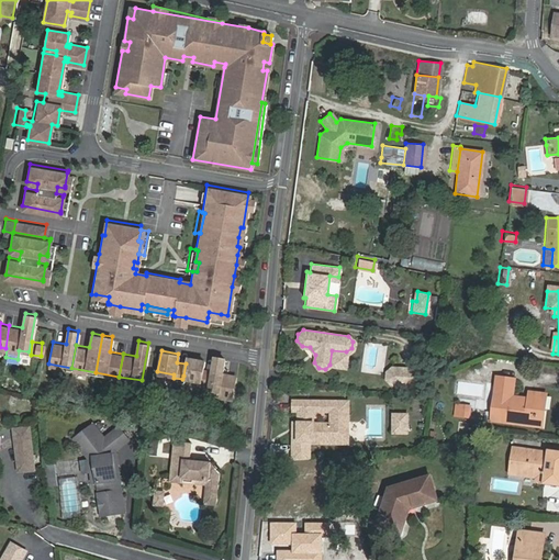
[(332,350),(330,365),(345,366),(346,351),(332,350)]
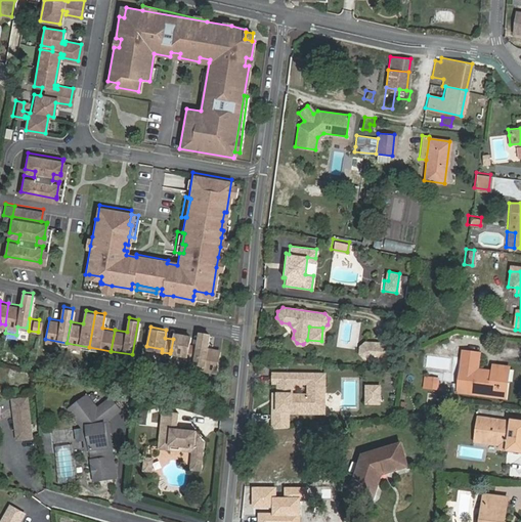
[(209,332),(200,330),(197,344),(194,358),(192,365),(215,370),(219,348),(206,346),(209,332)]
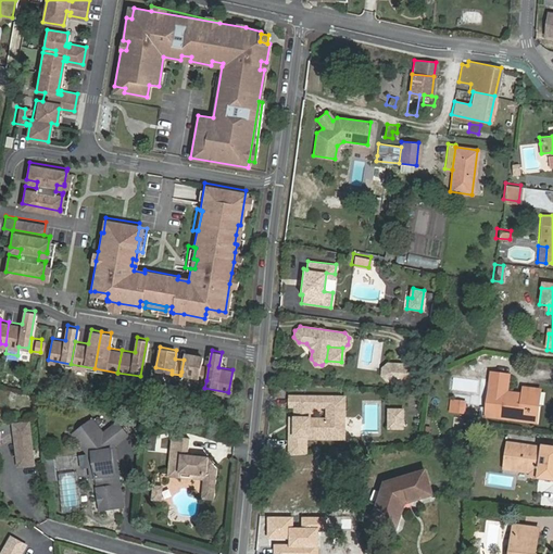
[(185,351),(184,360),(181,372),(198,375),(197,378),(206,380),(209,365),(200,363),(202,354),(185,351)]
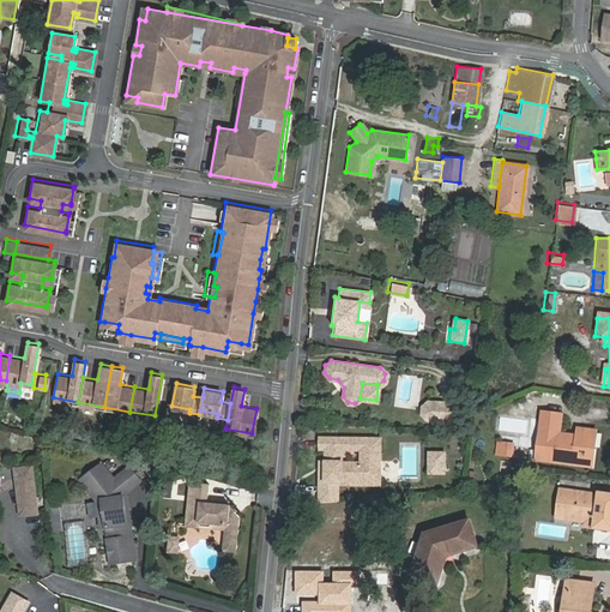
[(421,406),(421,414),(426,419),(441,419),(442,401),(427,401),(421,406)]
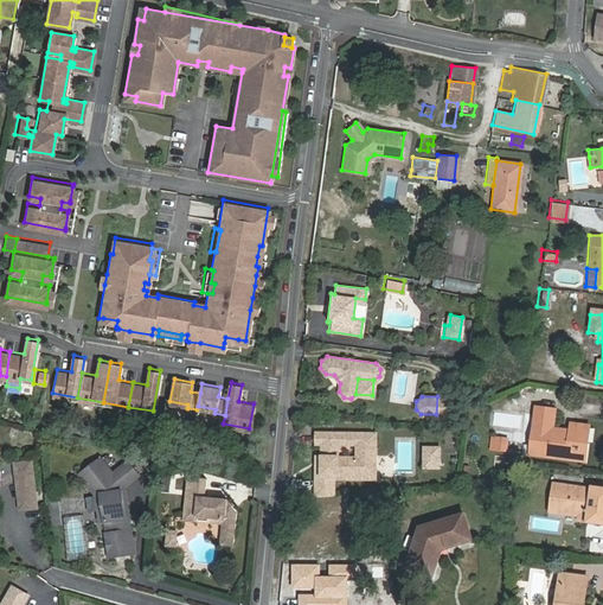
[(449,397),(437,396),(436,414),(448,415),(449,397)]
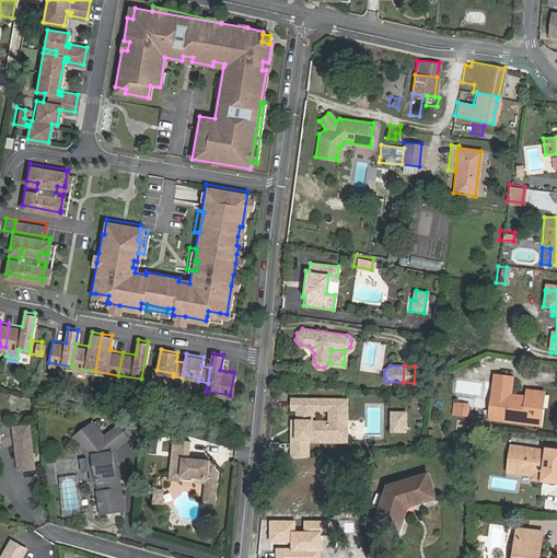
[(538,413),(540,413),(542,391),(525,388),(524,396),(507,394),(509,376),(492,374),(487,417),(529,423),(530,415),(534,415),(538,413)]
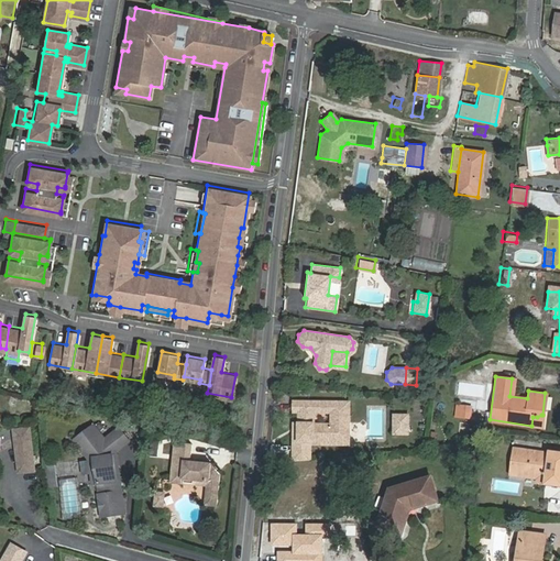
[(341,400),(292,400),(292,410),(297,410),(297,440),(311,440),(311,442),(328,443),(328,433),(341,433),(341,400)]
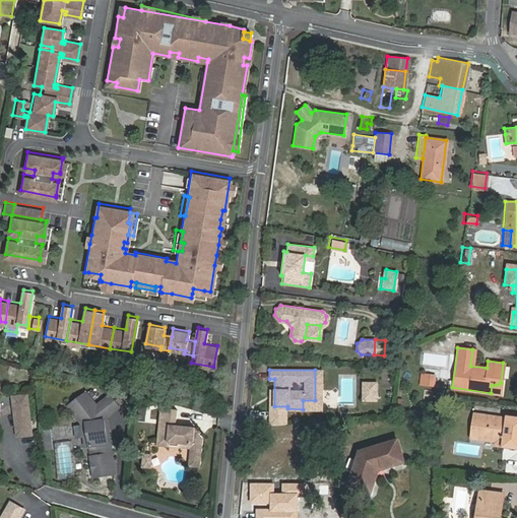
[(320,370),(315,370),(315,400),(303,400),(303,409),(320,409),(320,370)]
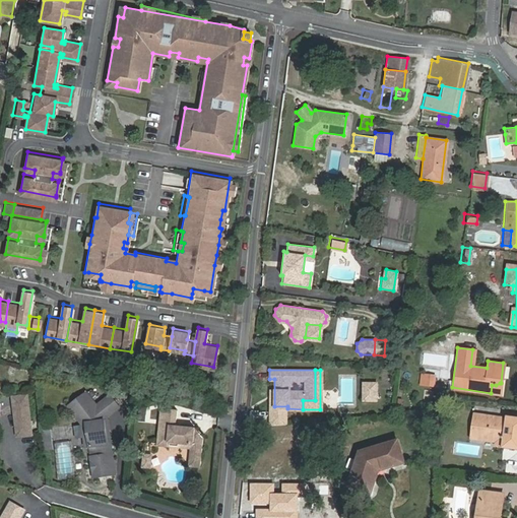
[(416,383),(432,385),(434,373),(418,370),(416,383)]
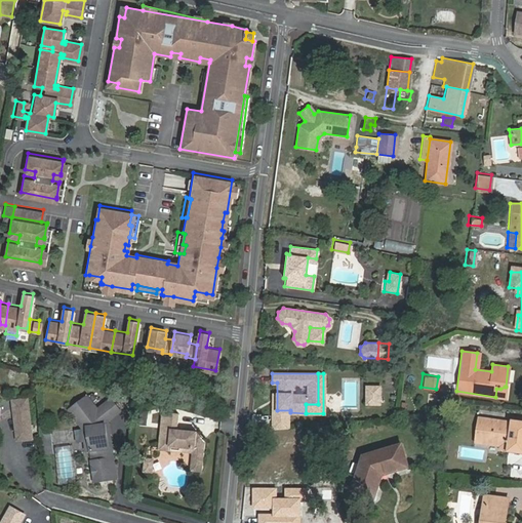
[(370,387),(365,387),(365,404),(379,404),(379,401),(370,402),(370,387)]
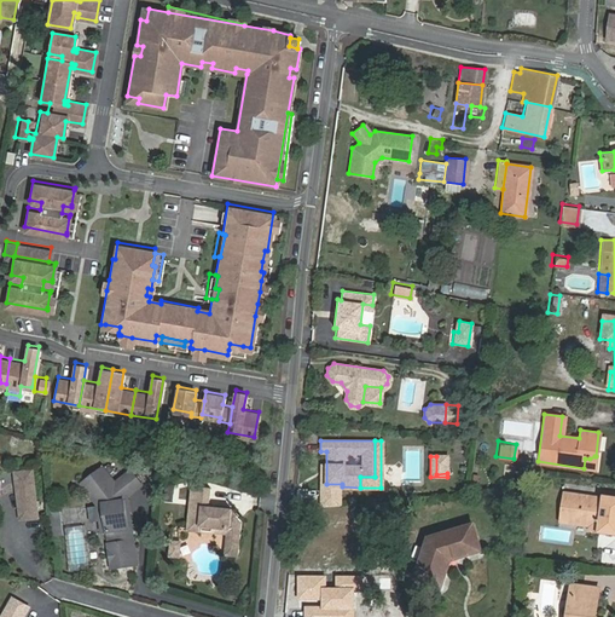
[(446,456),(436,456),(436,474),(447,473),(446,456)]
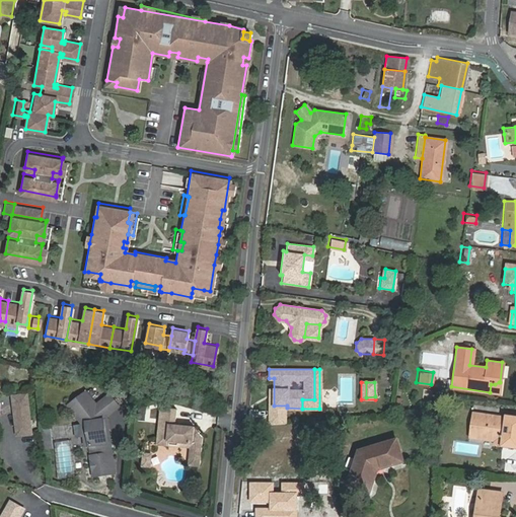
[(498,393),(500,382),(499,382),(495,384),(491,384),(490,392),(498,393)]
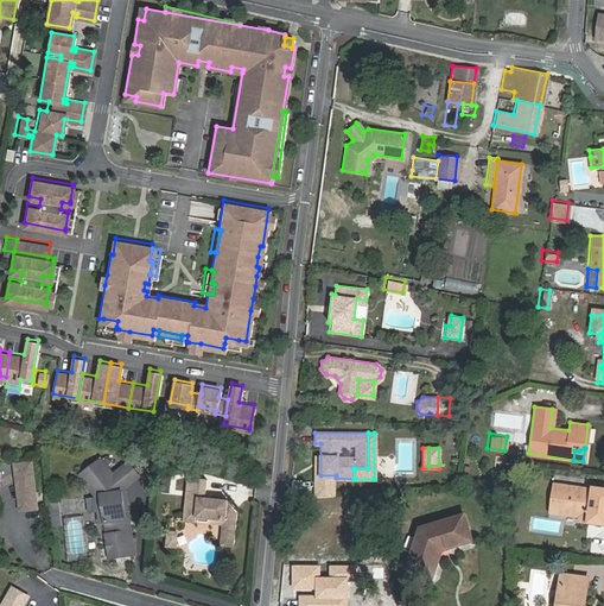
[(99,458),(82,471),(100,493),(103,521),(112,519),(114,531),(103,532),(107,557),(132,554),(125,502),(121,503),(120,490),(138,475),(127,461),(112,473),(99,458)]
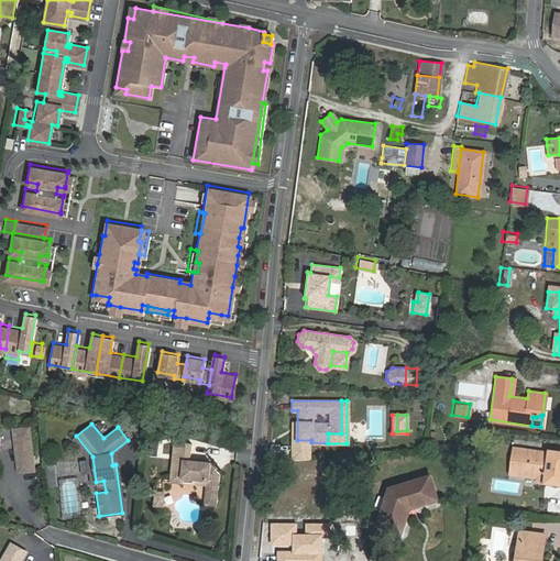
[(26,426),(12,428),(13,436),(28,433),(26,426)]
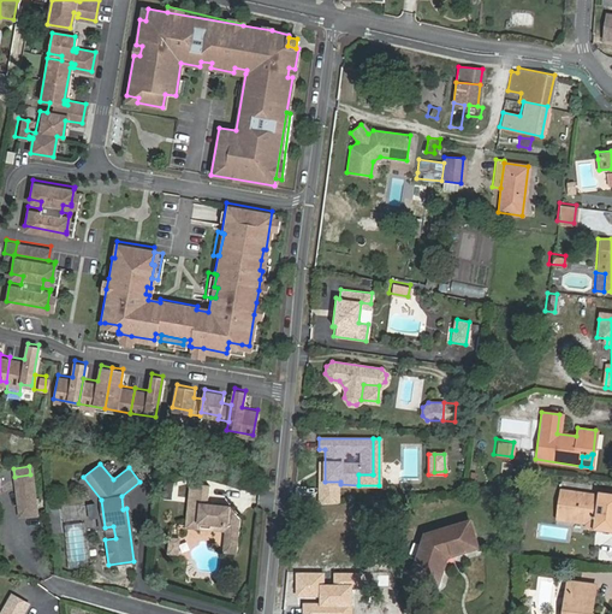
[(30,474),(15,477),(19,514),(36,512),(30,474)]
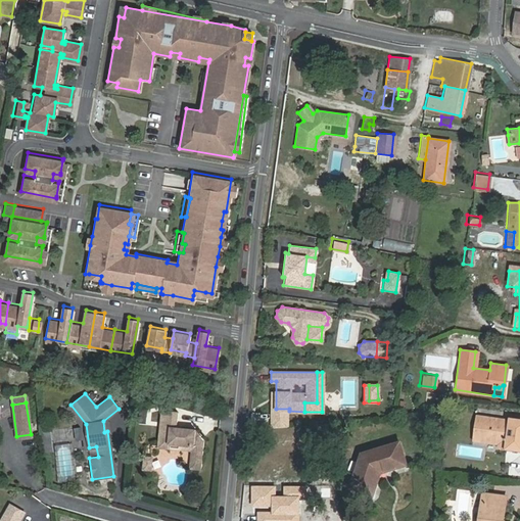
[(169,445),(173,451),(190,453),(189,469),(200,470),(203,439),(192,427),(173,425),(174,412),(154,410),(151,444),(169,445)]
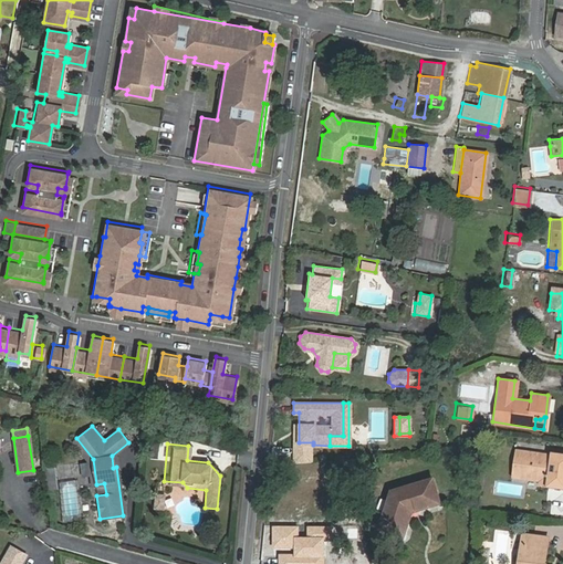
[(562,452),(550,451),(549,453),(512,449),(509,476),(535,480),(545,481),(545,474),(555,476),(554,482),(562,483),(562,452)]
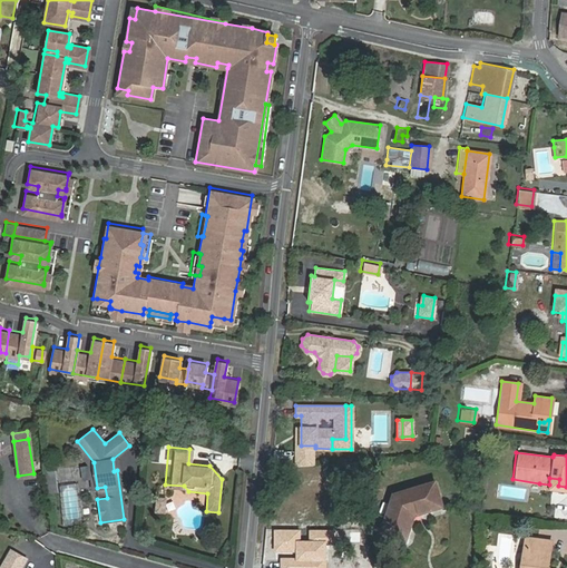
[(54,468),(46,469),(48,490),(56,489),(54,468)]
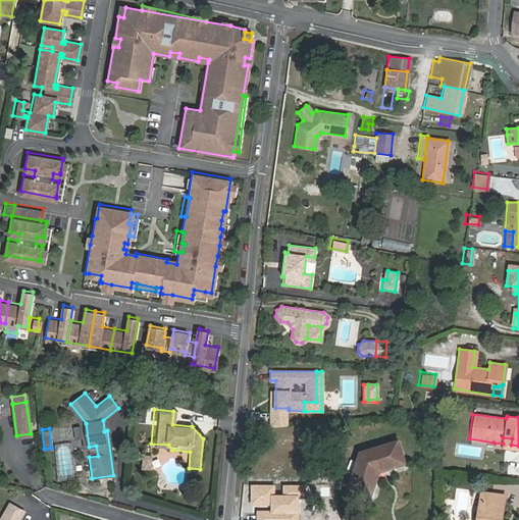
[(518,450),(518,446),(511,445),(512,438),(503,437),(503,444),(494,443),(494,447),(518,450)]
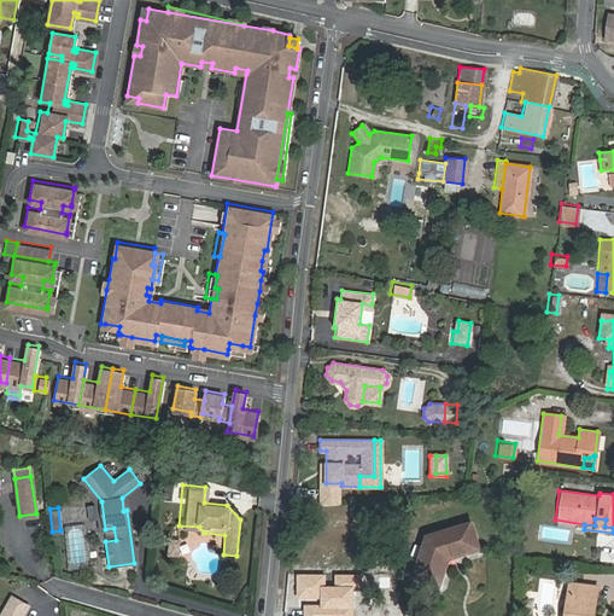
[(477,550),(468,523),(426,535),(411,575),(437,585),(446,558),(477,550)]
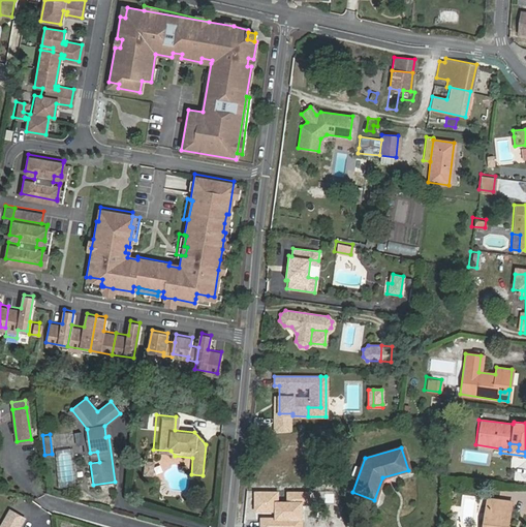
[(501,526),(505,501),(486,498),(482,526),(501,526)]
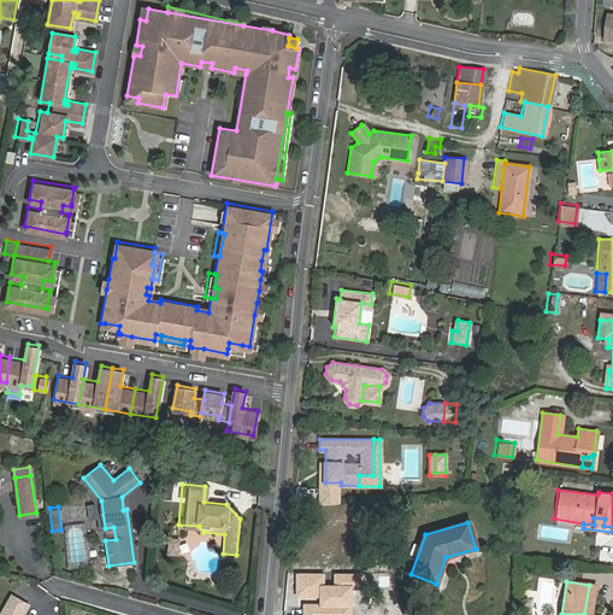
[(590,614),(595,585),(589,585),(584,614),(590,614)]
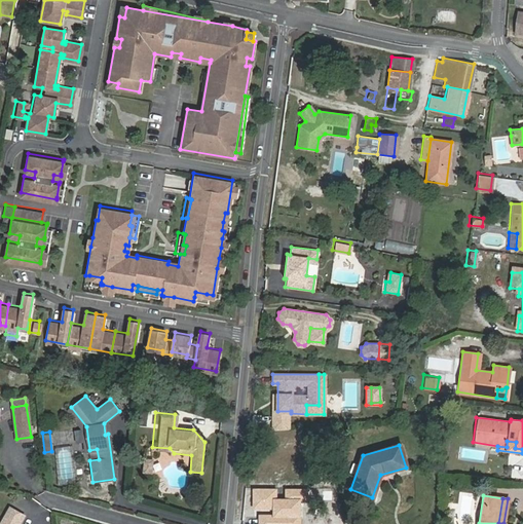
[(15,523),(22,514),(7,507),(0,519),(0,523),(15,523)]
